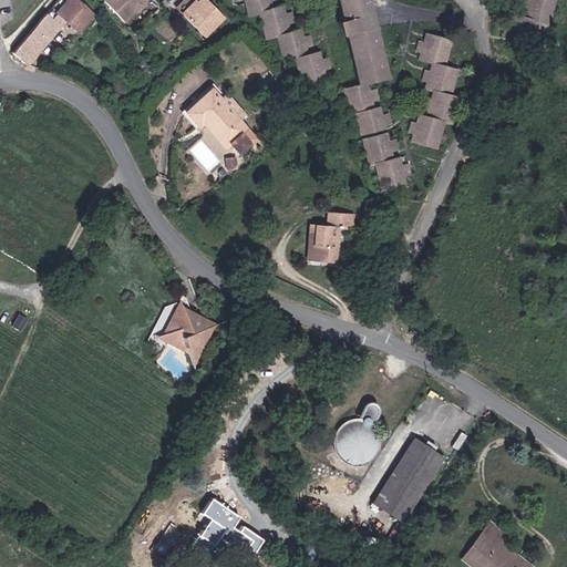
[(69,0),(59,14),(65,20),(81,32),(96,13),(79,0),(69,0)]
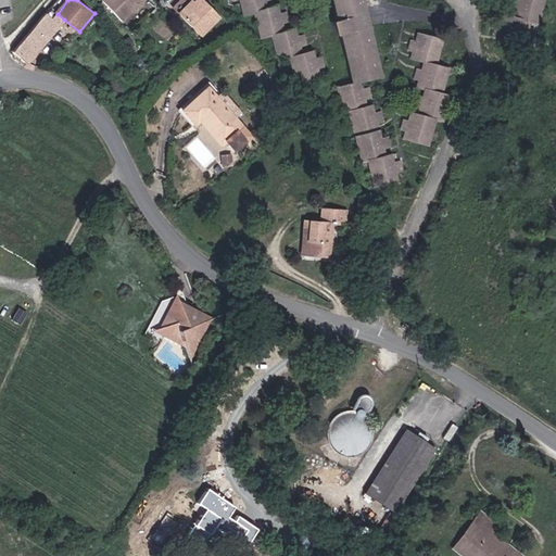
[(141,3),(144,0),(110,0),(105,4),(126,25),(134,16),(138,16),(146,8),(141,3)]
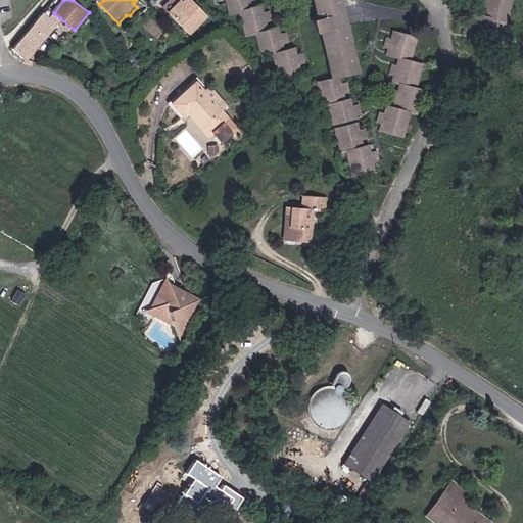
[(169,0),(163,5),(168,9),(178,0),(169,0)]
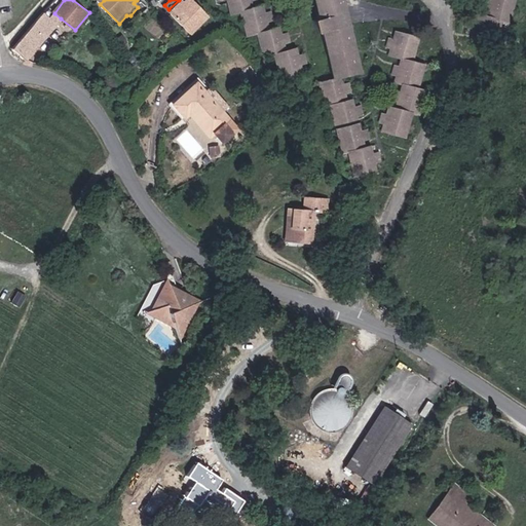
[(210,17),(190,0),(185,0),(173,14),(194,34),(210,17)]
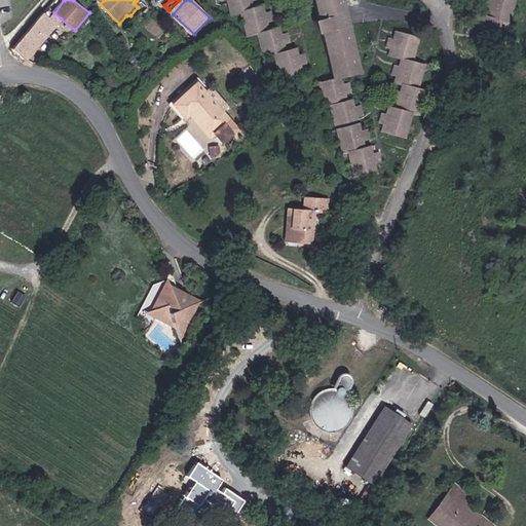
[(228,0),(232,14),(242,11),(250,37),(260,34),(266,59),(276,57),(282,77),(304,72),(303,65),(308,64),(306,57),(301,59),(299,50),(290,52),(288,43),(292,42),(290,33),(285,35),(283,28),(270,31),(268,23),(273,22),(271,13),(265,14),(263,6),(256,7),(253,0),(228,0)]
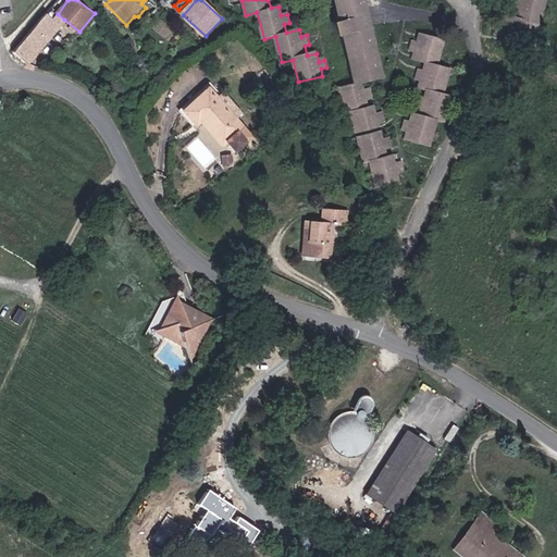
[(379,184),(400,178),(399,172),(407,170),(405,161),(397,162),(395,153),(388,156),(387,147),(393,146),(391,138),(385,140),(381,122),(386,121),(384,112),(379,114),(376,104),(371,107),(368,97),(374,96),(372,88),(366,89),(363,81),(379,76),(359,0),(335,0),(356,82),(341,86),(348,112),(355,111),(367,159),(372,158),(379,184)]
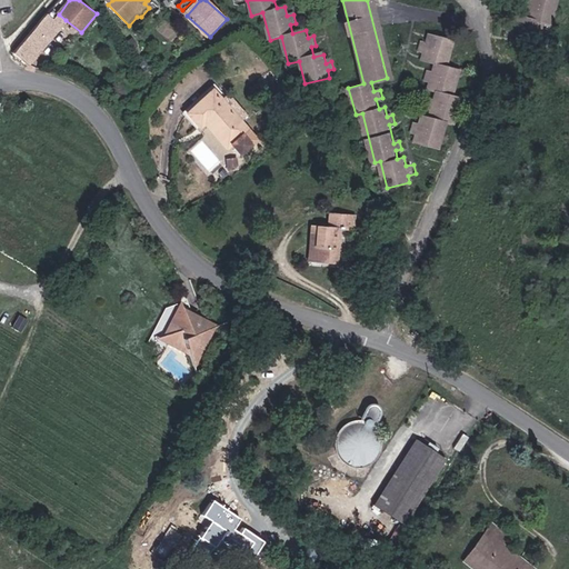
[(556,0),(523,0),(522,9),(529,10),(527,19),(520,18),(518,26),(512,23),(510,32),(517,33),(515,41),(538,47),(545,20),(551,21),(556,0)]
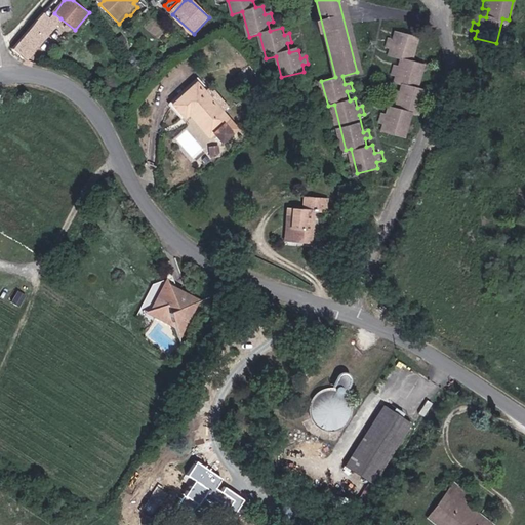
[(13,48),(28,59),(61,18),(54,13),(50,17),(43,12),(14,47),(13,48)]
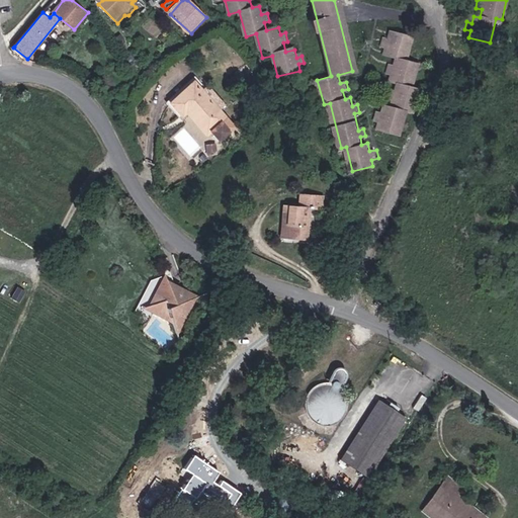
[(378,128),(401,135),(406,112),(415,114),(421,90),(411,88),(418,64),(405,61),(411,37),(390,32),(387,41),(381,39),(379,49),(385,50),(383,58),(394,60),(393,67),(389,66),(385,74),(391,75),(389,83),(398,86),(396,93),(390,92),(389,98),(395,99),(392,108),(383,106),(381,114),(376,113),(375,120),(380,122),(378,128)]
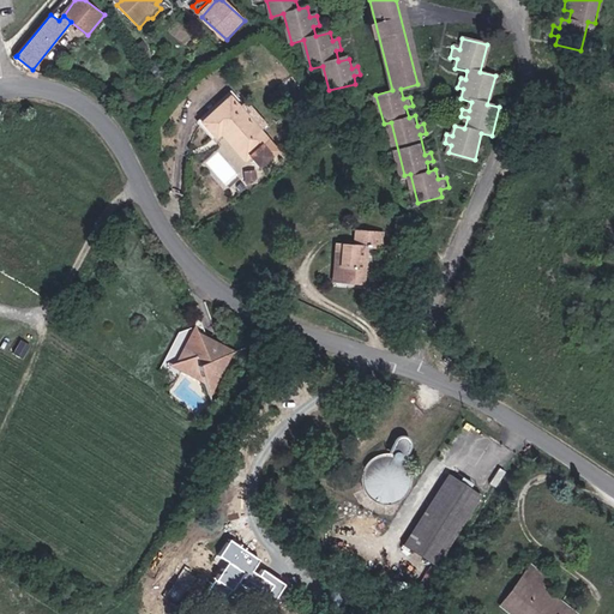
[(227,95),(208,112),(203,116),(215,131),(218,128),(245,157),(248,155),(263,170),(281,155),(227,95)]
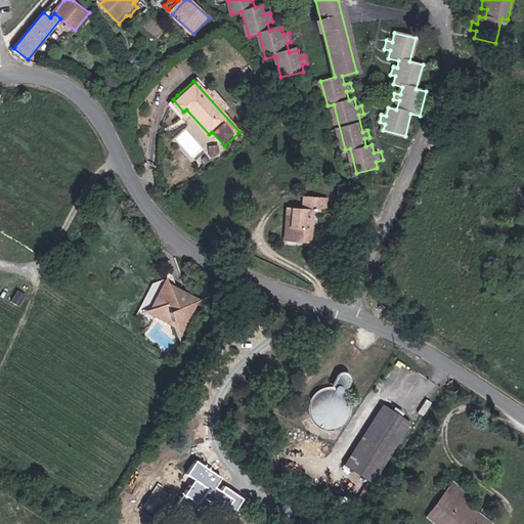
[(211,145),(208,155),(215,156),(217,146),(211,145)]
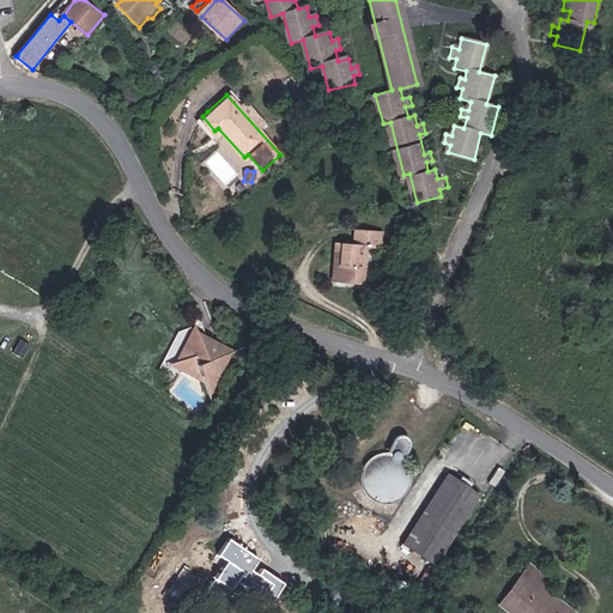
[(380,230),(353,229),(352,243),(338,242),(335,277),(364,278),(365,243),(380,244),(380,230)]
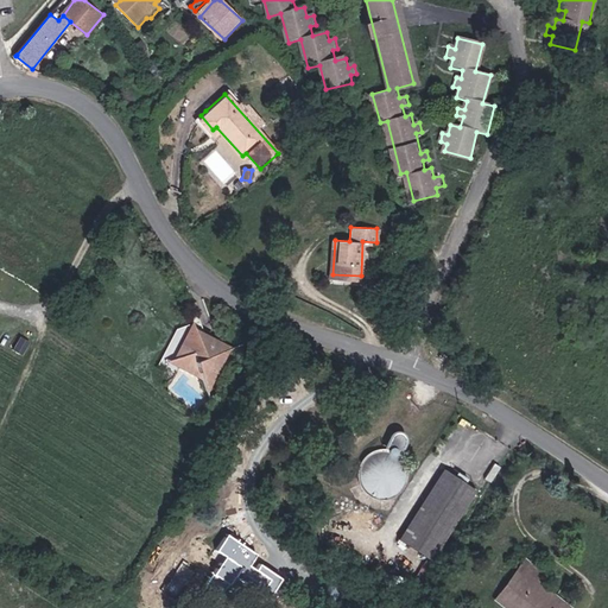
[(228,349),(234,347),(194,325),(192,322),(171,362),(201,378),(207,390),(228,349)]
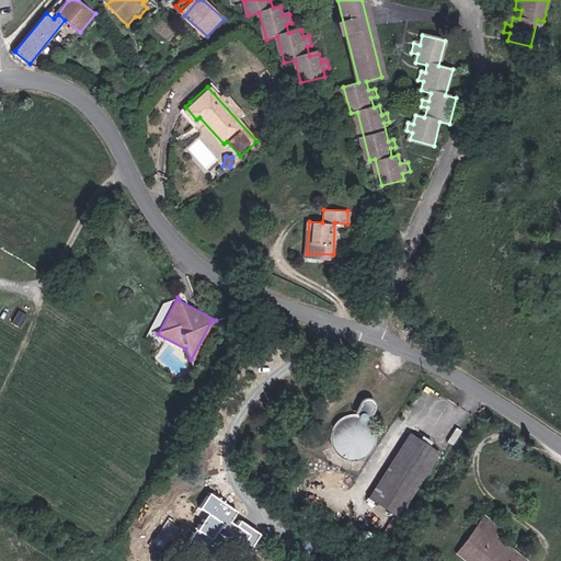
[(190,385),(201,371),(196,366),(185,381),(190,385)]
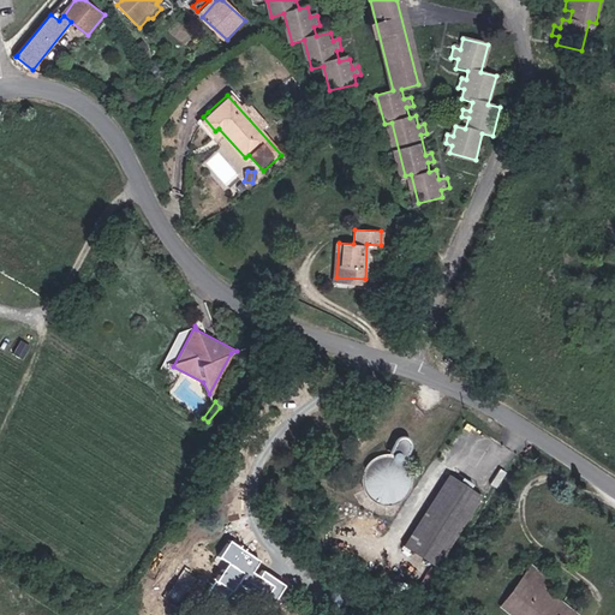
[(412,439),(410,436),(408,435),(405,434),(400,436),(393,449),(394,451),(393,454),(382,455),(375,458),(368,463),(363,470),(362,477),(362,483),(365,494),(374,502),(384,506),(390,506),(395,503),(400,502),(406,497),(412,485),(412,473),(410,469),(406,465),(402,460),(405,457),(406,457),(413,443),(413,441),(412,439)]
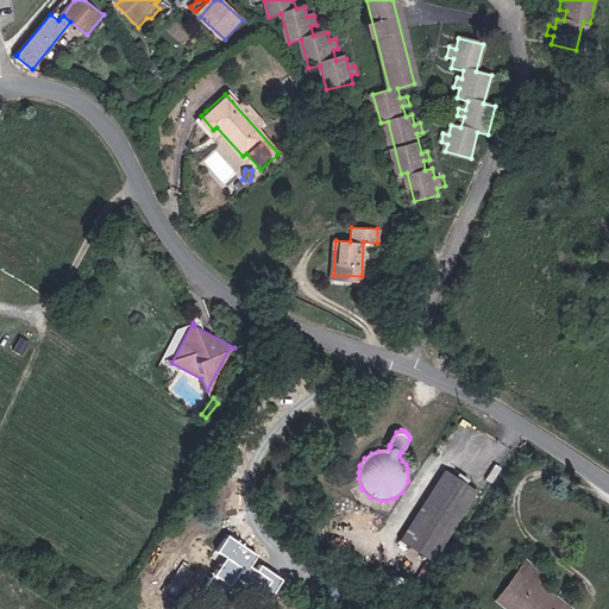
[(468,482),(470,478),(459,471),(457,475),(445,468),(401,539),(433,559),(477,488),(468,482)]
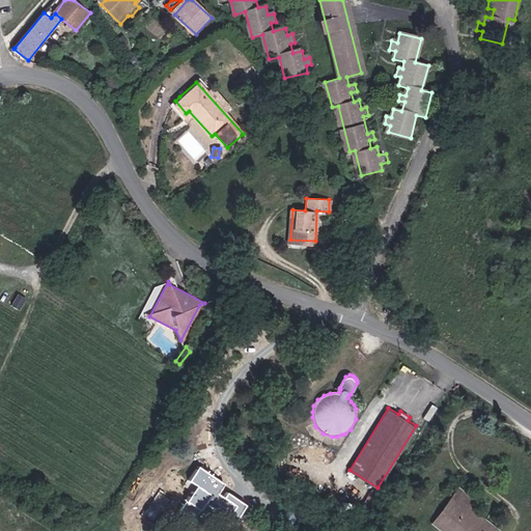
[(224,483),(197,466),(188,479),(196,484),(186,501),(200,510),(204,503),(235,522),(247,504),(227,492),(224,497),(218,493),(224,483)]
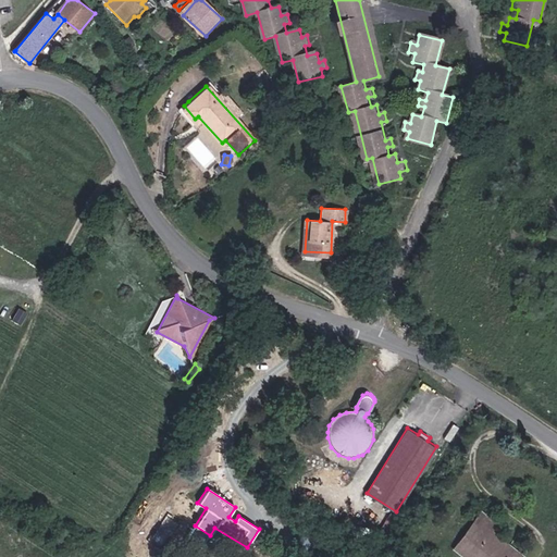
[(384,533),(395,516),(392,512),(380,530),(384,533)]
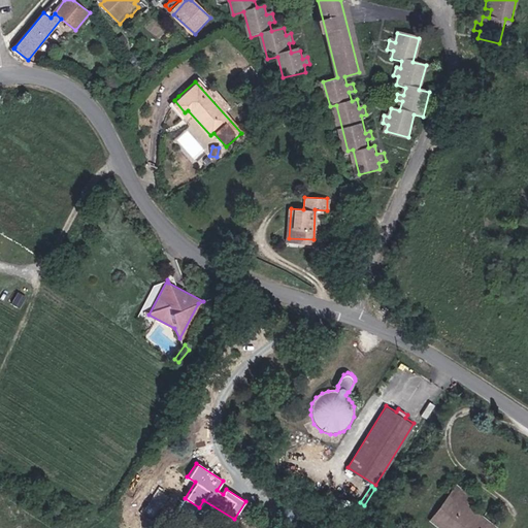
[(455,491),(468,501),(470,497),(457,487),(455,491)]
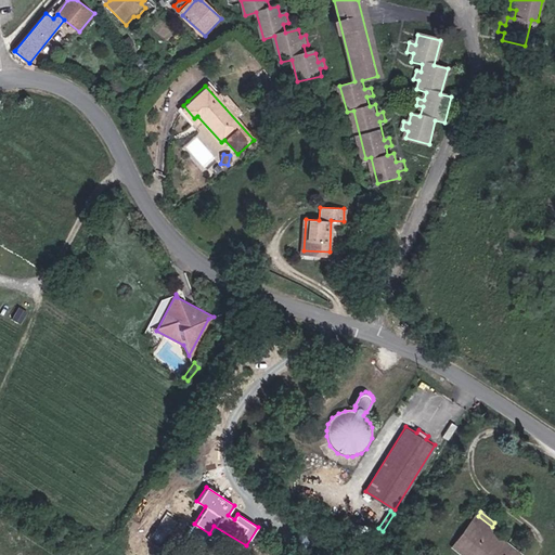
[(351,526),(355,521),(347,516),(344,521),(351,526)]
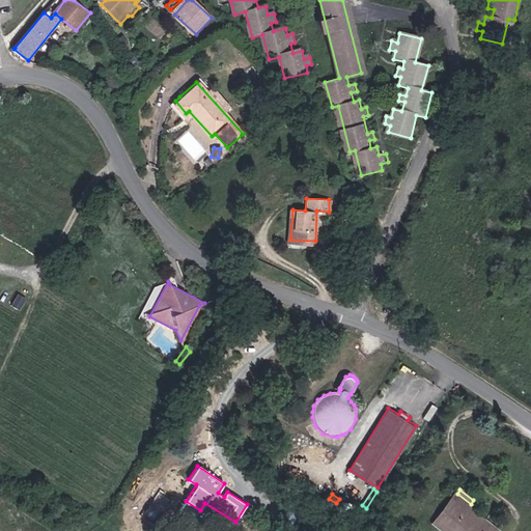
[(469,506),(471,504),(457,494),(434,523),(444,530),(449,530),(451,529),(453,530),(498,530),(499,530),(490,523),(486,526),(478,520),(481,516),(475,512),(472,515),(466,510),(469,506)]
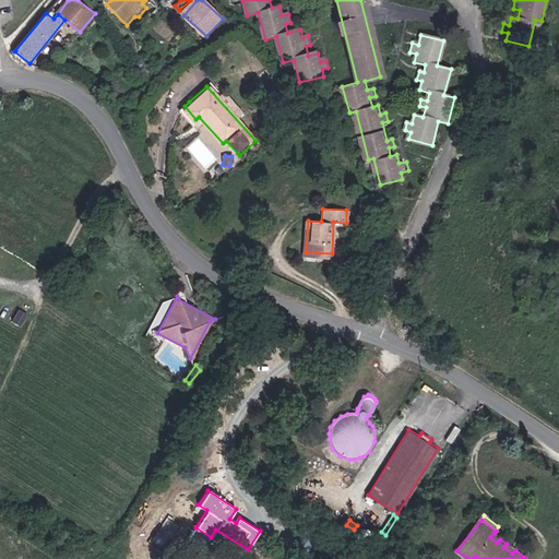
[(500,539),(494,533),(490,537),(497,543),(500,539)]
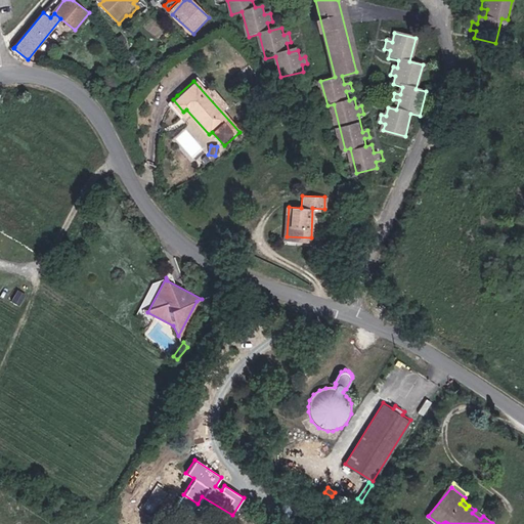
[(483,516),(475,510),(472,513),(480,519),(483,516)]
